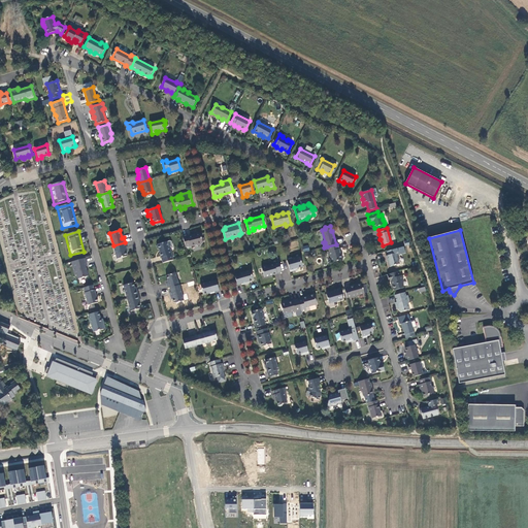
[(188,236),(183,237),(186,248),(190,245),(190,246),(196,245),(197,245),(201,244),(202,243),(203,243),(200,233),(188,236)]
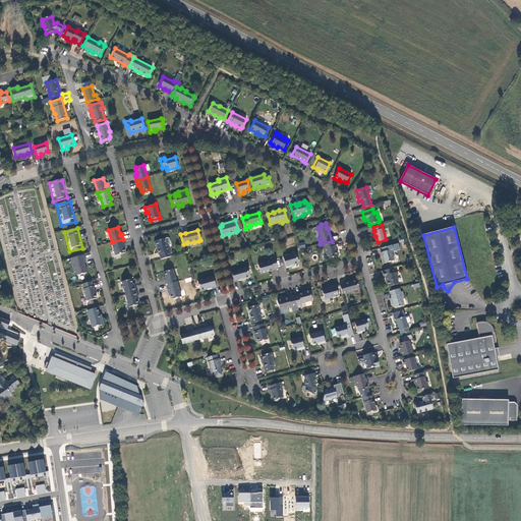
[(157,246),(161,259),(171,256),(168,244),(167,244),(165,238),(155,241),(156,241),(155,243),(155,245),(157,246)]
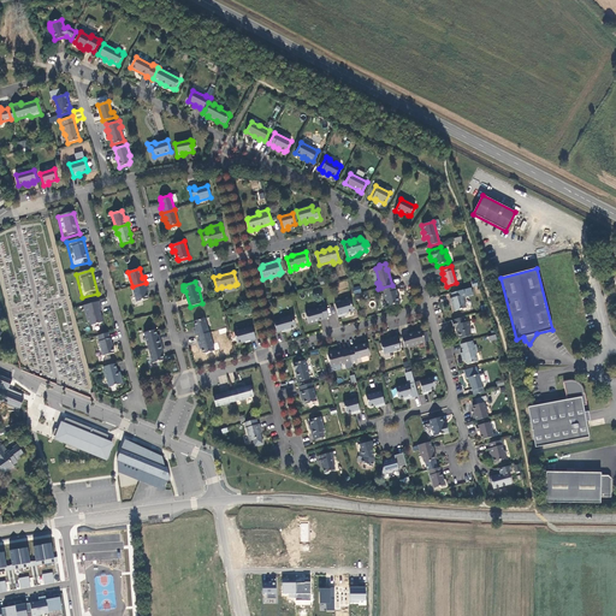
[(147,289),(146,283),(132,286),(136,302),(148,298),(146,290),(147,289)]
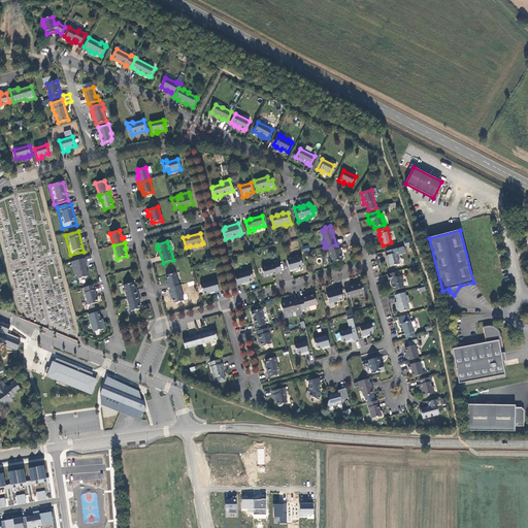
[(340,254),(337,243),(336,244),(327,246),(329,252),(328,252),(329,256),(330,257),(332,263),(341,260),(341,259),(342,258),(341,255),(340,254)]
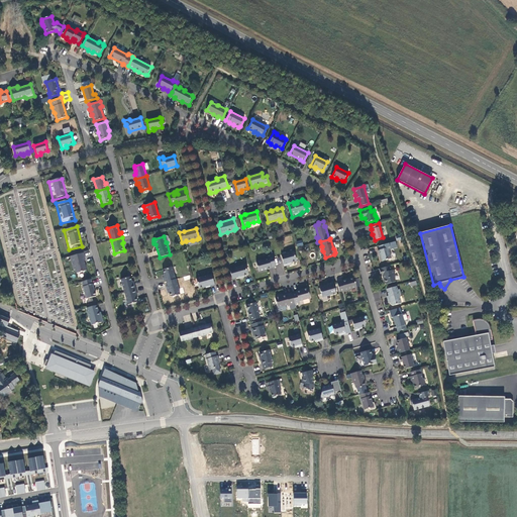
[(387,243),(379,246),(380,250),(378,250),(380,255),(382,262),(391,259),(387,243)]
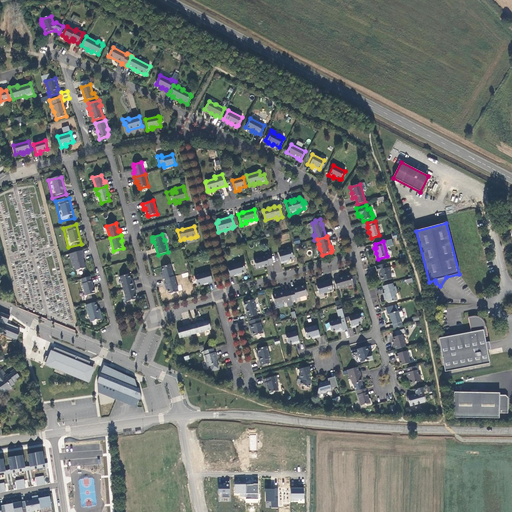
[(286,261),(293,259),(291,249),(278,252),(281,264),(286,262),(286,261)]
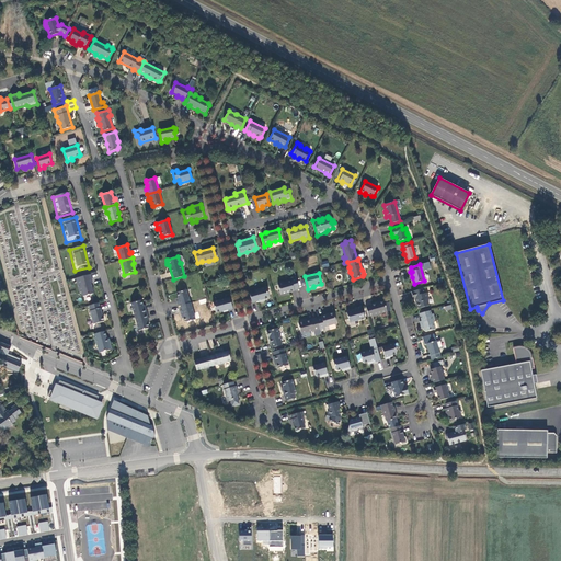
[(90,274),(76,277),(81,298),(92,295),(90,284),(93,283),(90,274)]
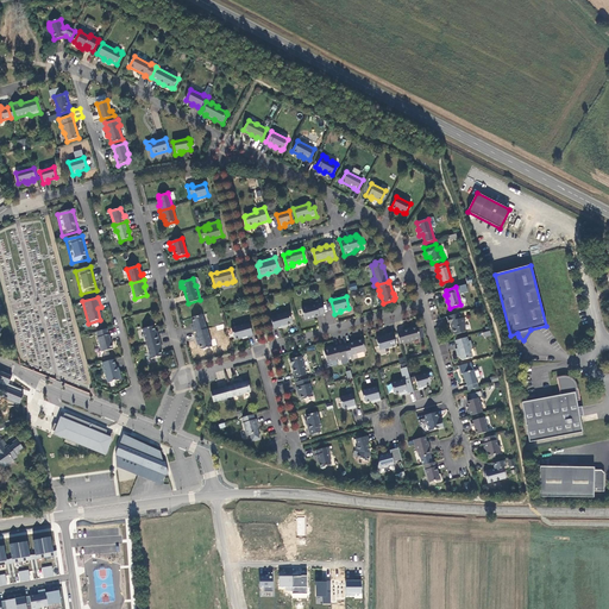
[(305,320),(325,314),(321,301),(315,303),(315,305),(301,308),(305,320)]
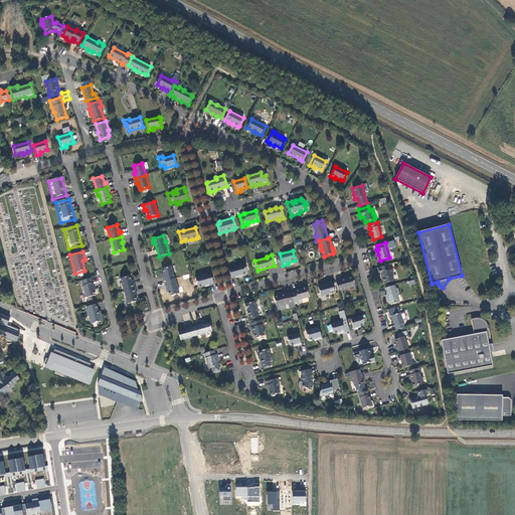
[(228,269),(231,278),(236,277),(236,278),(240,277),(240,276),(245,274),(246,273),(244,264),(228,269)]
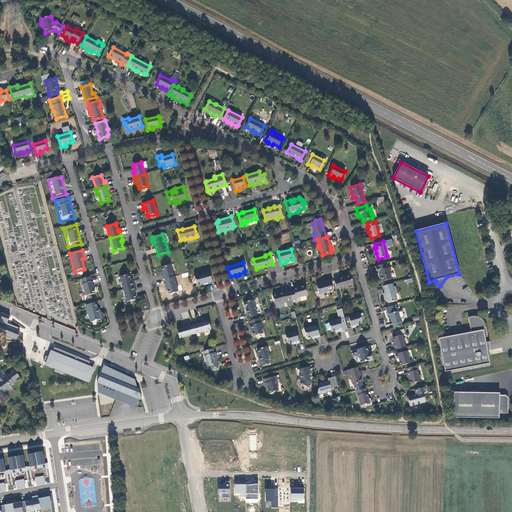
[(386,263),(375,266),(377,273),(379,273),(380,276),(379,277),(380,281),(382,282),(392,279),(390,273),(391,273),(390,267),(387,268),(386,263)]
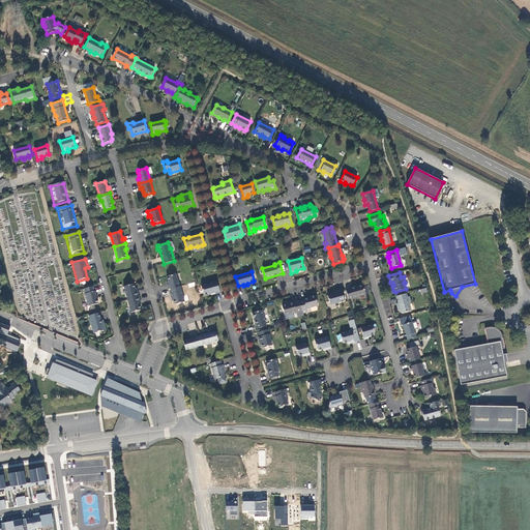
[(167,285),(168,289),(170,289),(179,286),(176,273),(167,276),(169,284),(167,285)]
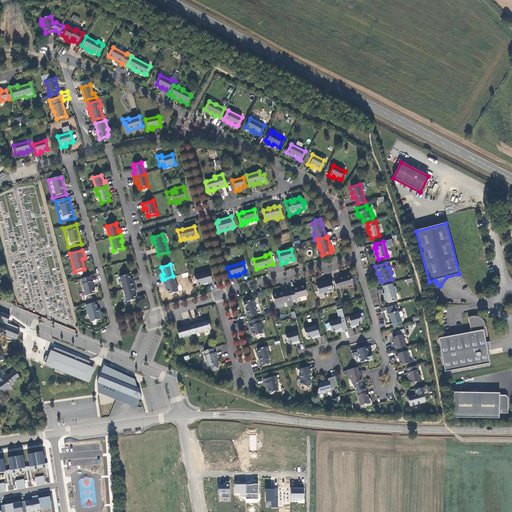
[(208,283),(212,281),(209,272),(194,276),(197,286),(203,284),(204,285),(208,284),(208,283)]
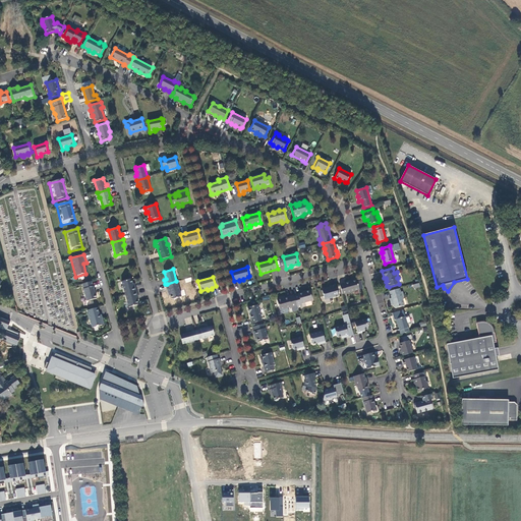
[(125,294),(136,291),(134,286),(133,287),(131,279),(122,282),(125,294)]
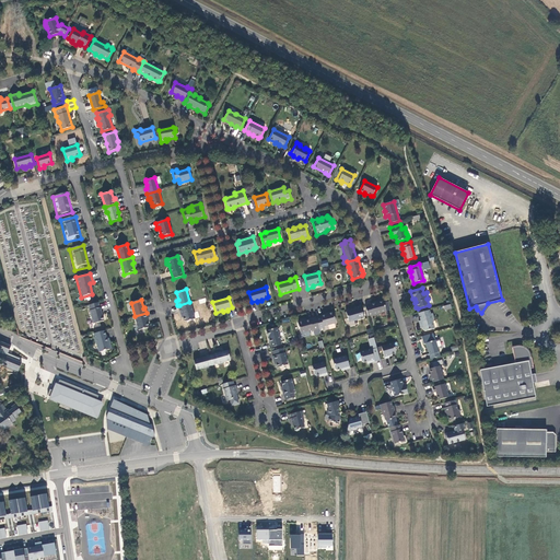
[(98,301),(85,305),(92,328),(105,324),(98,301)]
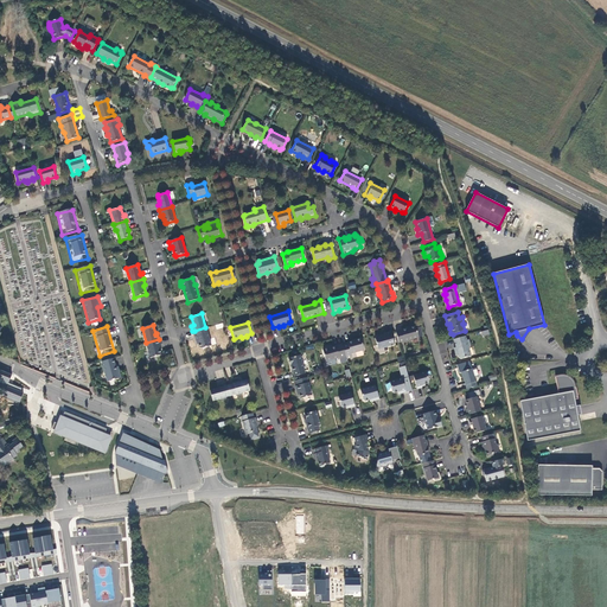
[(409,328),(396,332),(398,343),(404,342),(404,343),(409,342),(410,340),(419,337),(415,326),(414,326),(410,326),(409,328)]
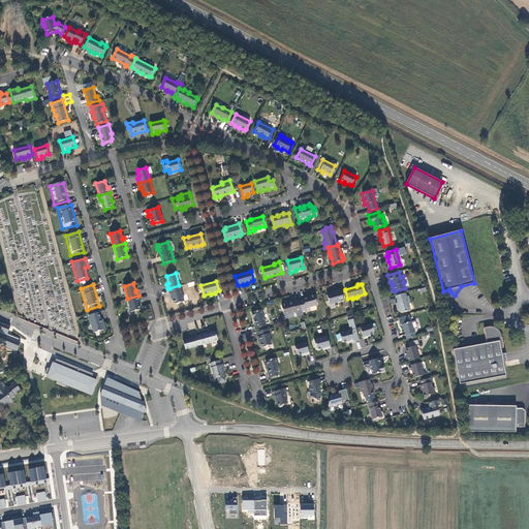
[(179,285),(169,288),(170,292),(169,293),(170,298),(173,298),(174,303),(176,304),(184,302),(180,285),(179,285)]
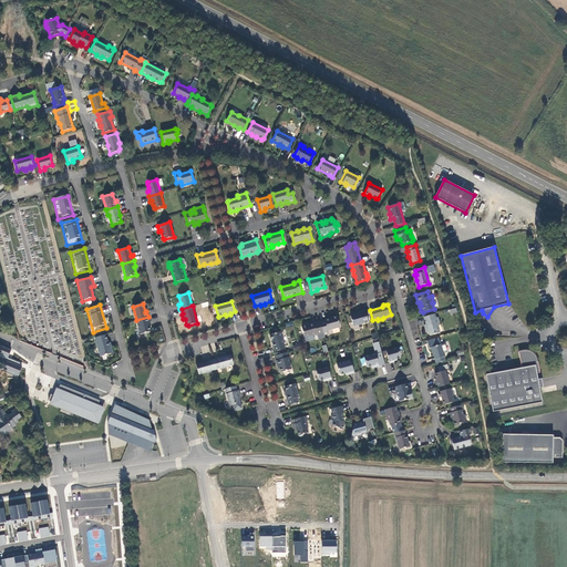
[(369,322),(366,310),(360,311),(360,313),(356,315),(354,313),(351,315),(350,316),(353,327),(369,322)]
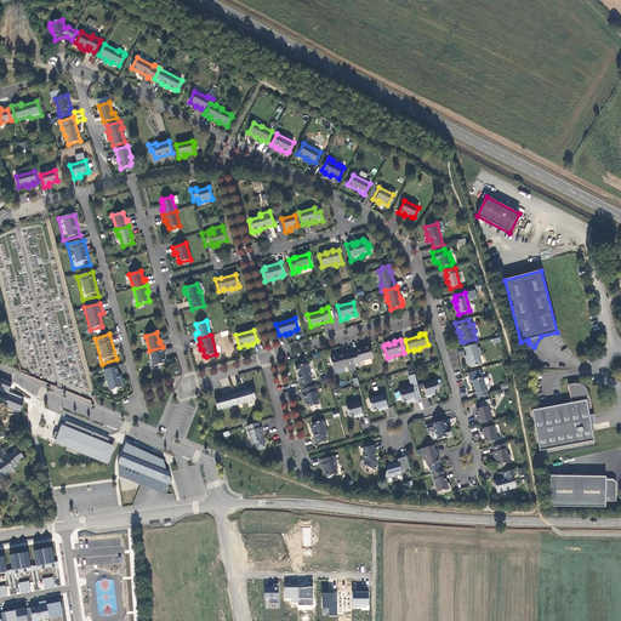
[(476,345),(465,347),(467,355),(465,355),(466,362),(468,362),(469,364),(469,366),(472,368),(482,364),(479,355),(482,355),(479,348),(477,348),(476,345)]
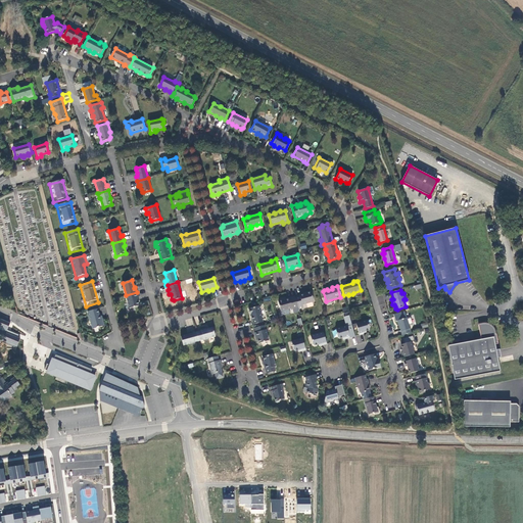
[(138,297),(137,292),(126,295),(130,308),(138,305),(139,304),(137,298),(138,297)]
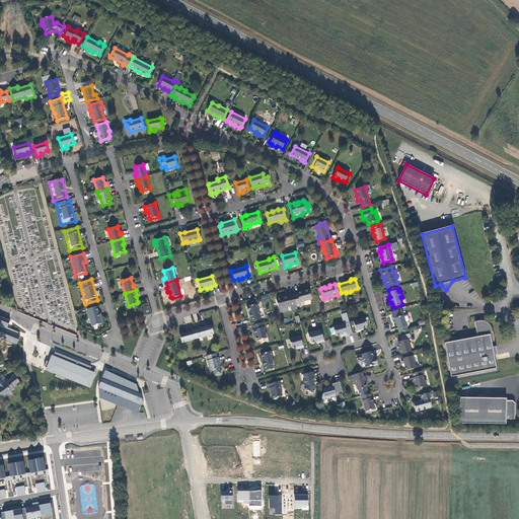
[(297,294),(293,295),(296,305),(301,304),(300,302),(311,299),(308,290),(297,293),(297,294)]
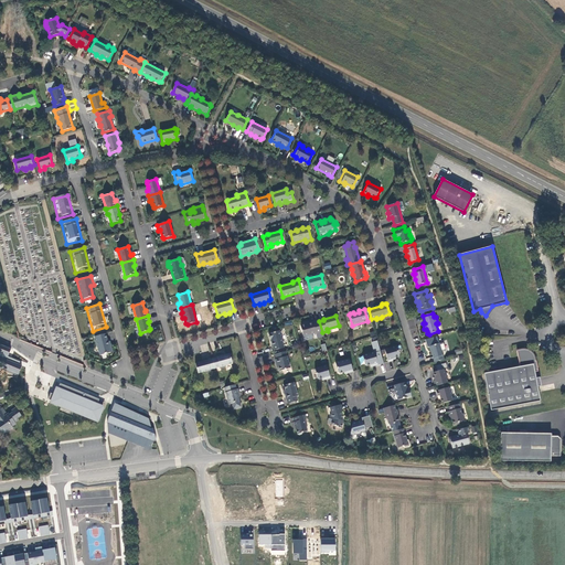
[(319,321),(318,320),(309,322),(308,323),(300,326),(304,337),(316,333),(316,334),(322,332),(319,321)]
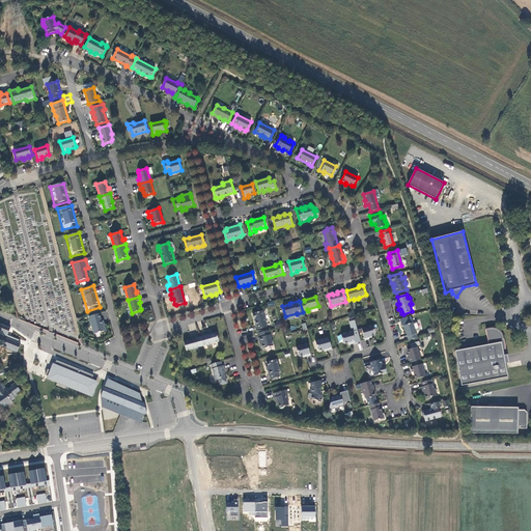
[(254,318),(257,329),(267,327),(262,310),(252,313),(254,318)]
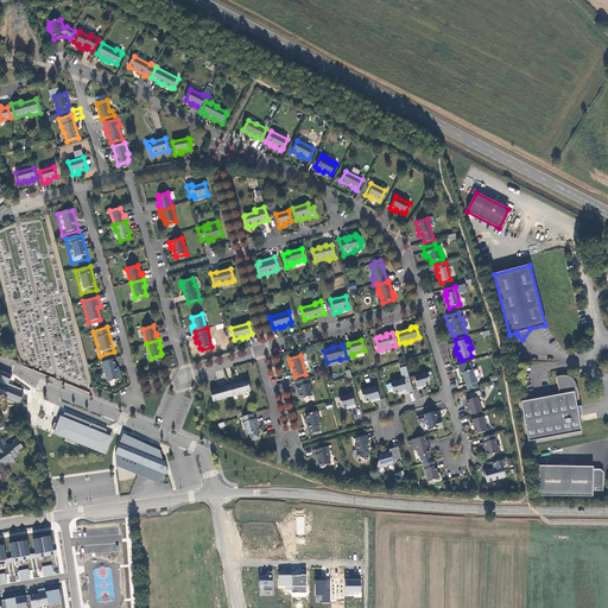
[(118,359),(97,363),(103,386),(122,381),(118,359)]
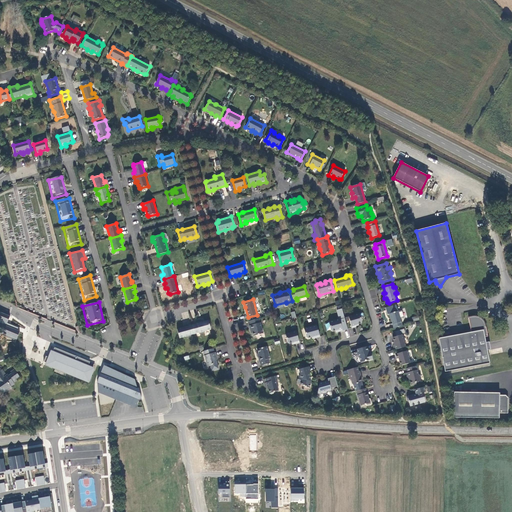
[(391,318),(394,328),(402,326),(398,311),(389,314),(390,318),(391,318)]
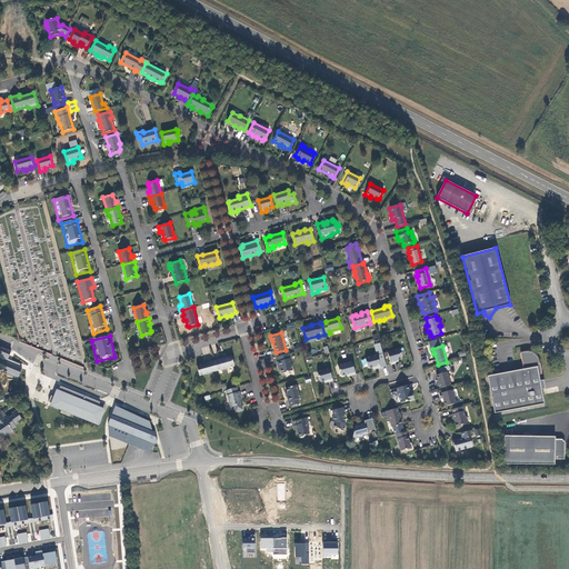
[(387,352),(391,365),(396,363),(396,361),(401,360),(402,358),(401,357),(406,356),(403,347),(387,352)]
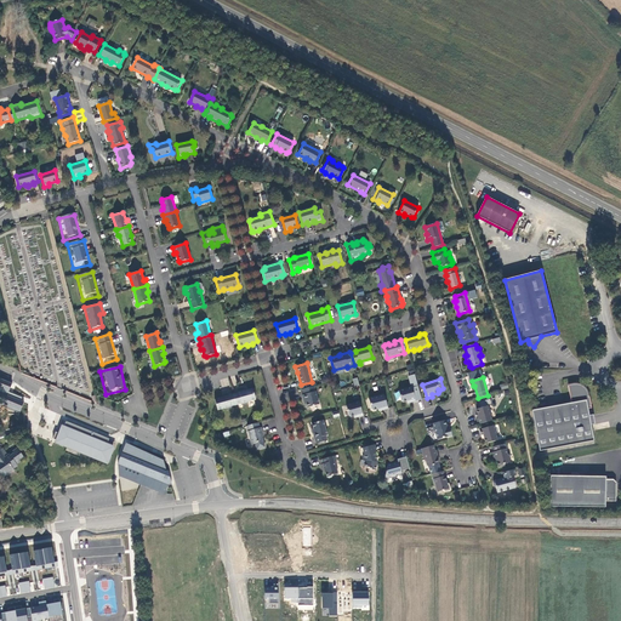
[(590,397),(588,397),(588,396),(587,394),(587,393),(586,392),(586,391),(585,389),(584,389),(584,388),(582,387),(581,387),(580,386),(577,386),(576,386),(575,385),(574,385),(573,385),(571,386),(568,386),(571,404),(533,411),(540,451),(594,440),(588,409),(592,408),(590,397)]
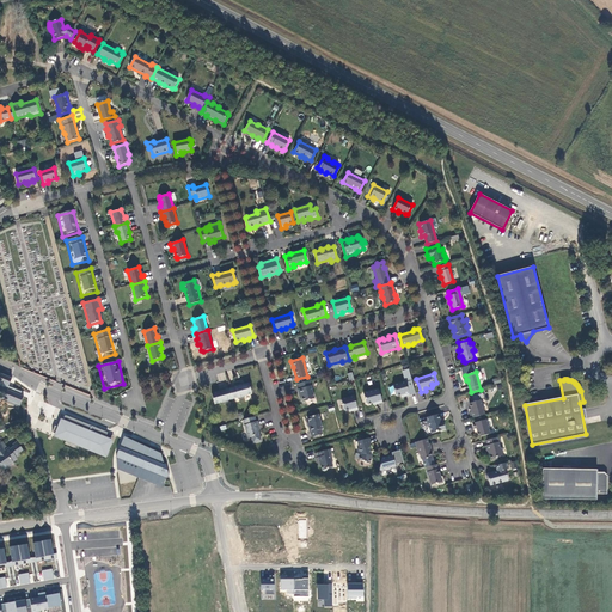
[(310,380),(298,384),(299,389),(298,390),(299,395),(301,395),(303,402),(314,399),(310,380)]
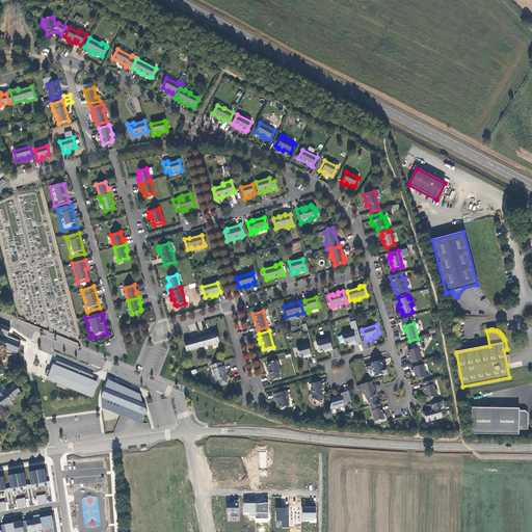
[(351,345),(356,344),(352,331),(342,335),(344,344),(346,344),(351,343),(351,345)]
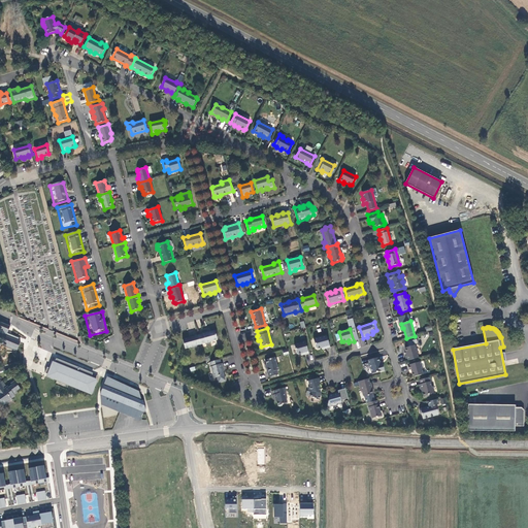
[(203,333),(198,334),(201,344),(205,343),(206,345),(210,344),(210,341),(218,340),(215,330),(207,332),(207,331),(202,332),(203,333)]
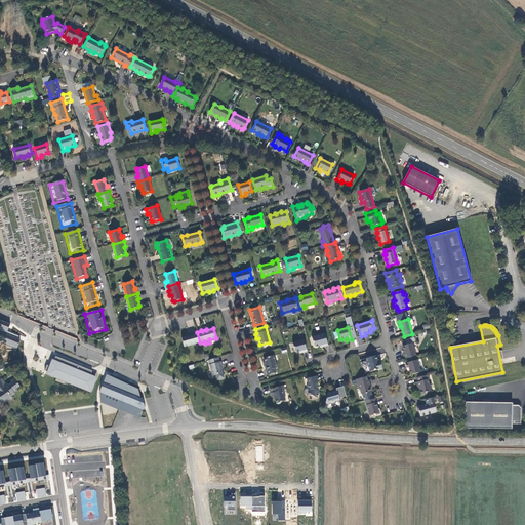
[(200,342),(197,332),(193,334),(193,332),(188,334),(188,335),(182,337),(184,347),(191,345),(192,348),(196,346),(196,344),(200,342)]
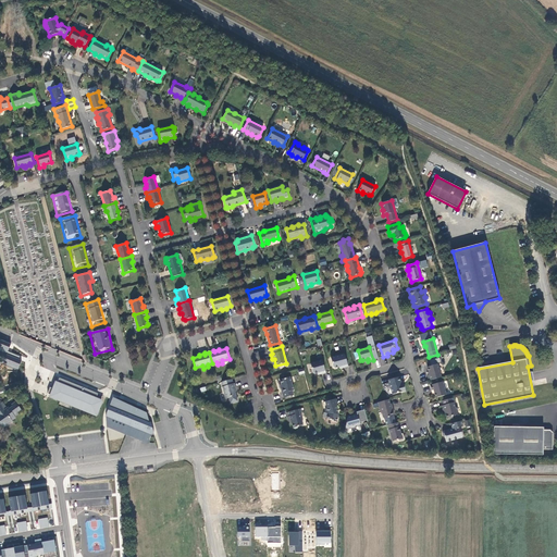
[(343,368),(348,367),(344,354),(331,358),(333,368),(334,368),(342,366),(343,368)]
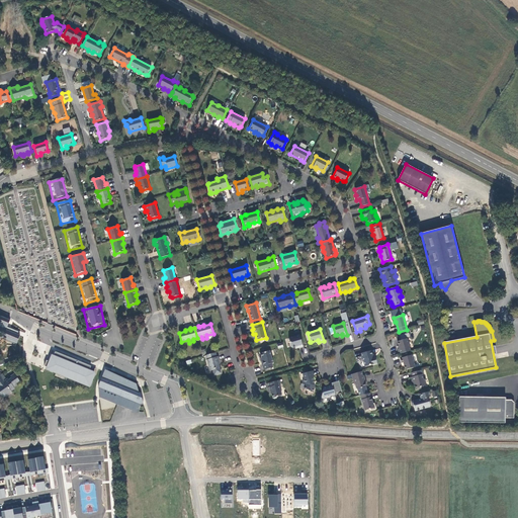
[(298,348),(303,346),(299,335),(288,338),(291,347),(292,347),(295,347),(297,346),(298,348)]
